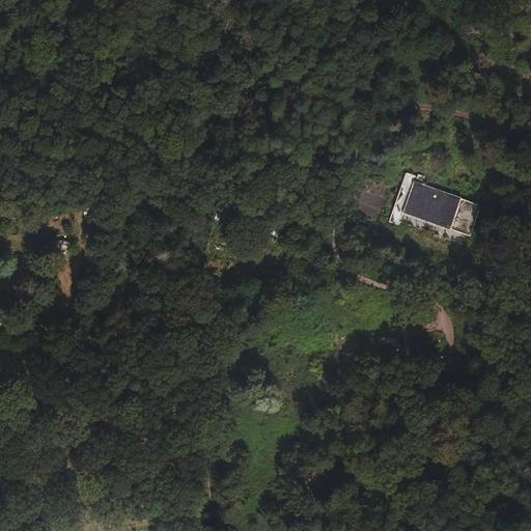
[(407,173),(389,222),(398,225),(402,214),(450,230),(462,198),(414,182),(416,176),(407,173)]
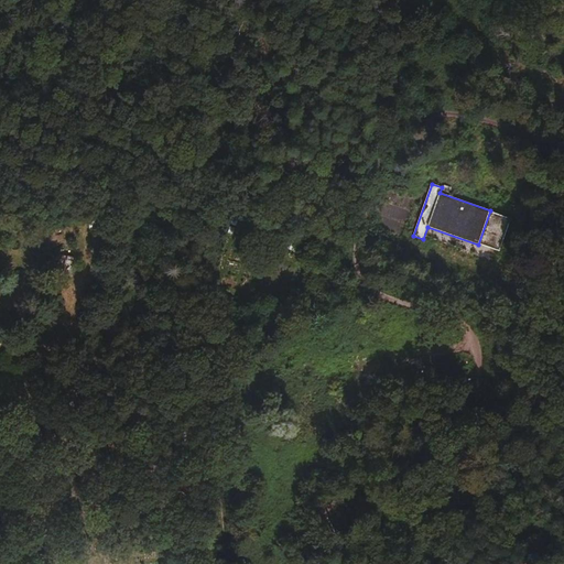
[(32,262),(18,261),(17,275),(32,275),(32,262)]
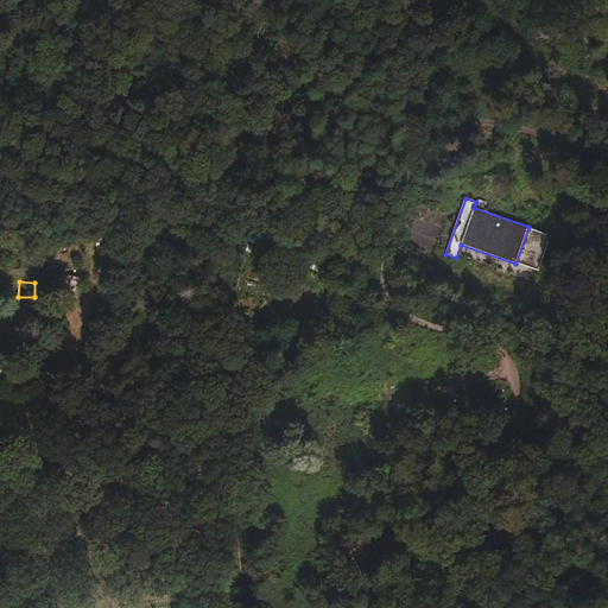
[(88,314),(73,312),(73,331),(88,331),(88,314)]
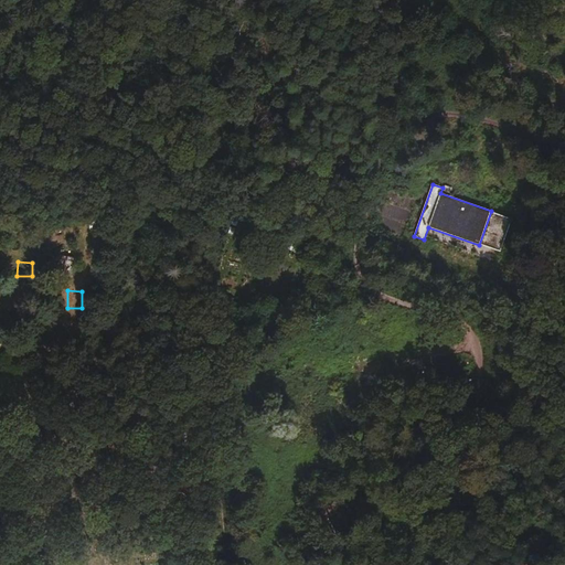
[(308,326),(306,334),(324,338),(326,328),(308,326)]
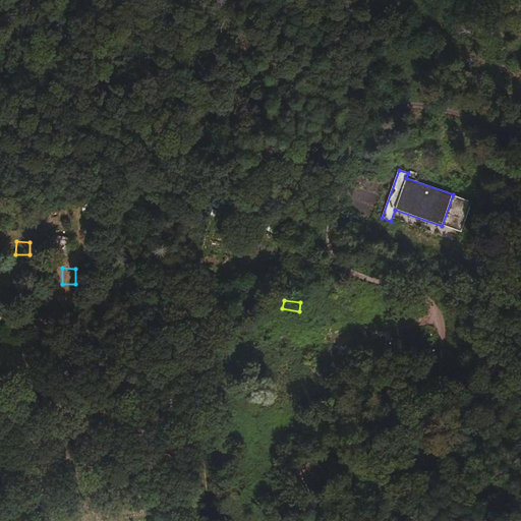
[(256,306),(251,310),(255,315),(261,311),(256,306)]
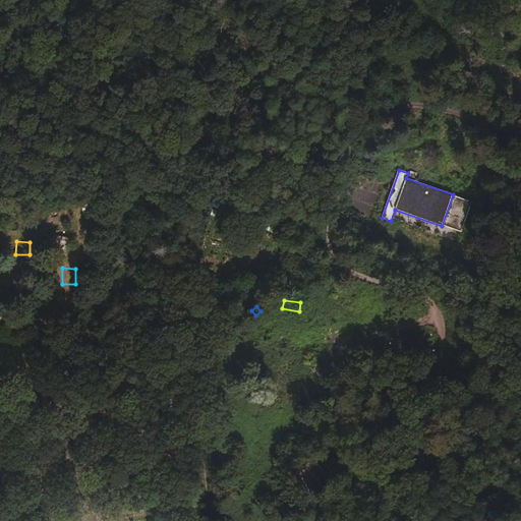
[(272,313),(271,322),(296,326),(297,317),(272,313)]
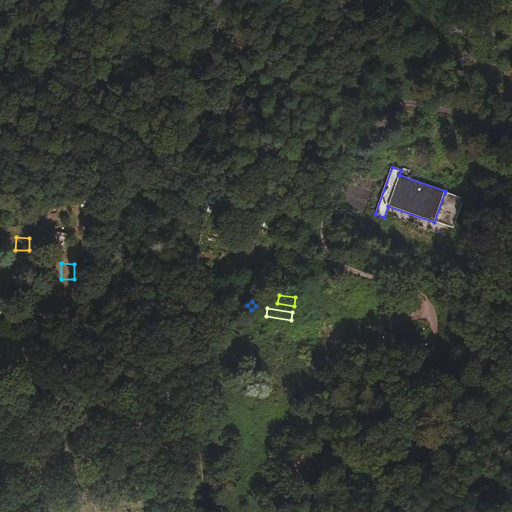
[(232,352),(234,341),(226,339),(223,351),(232,352)]
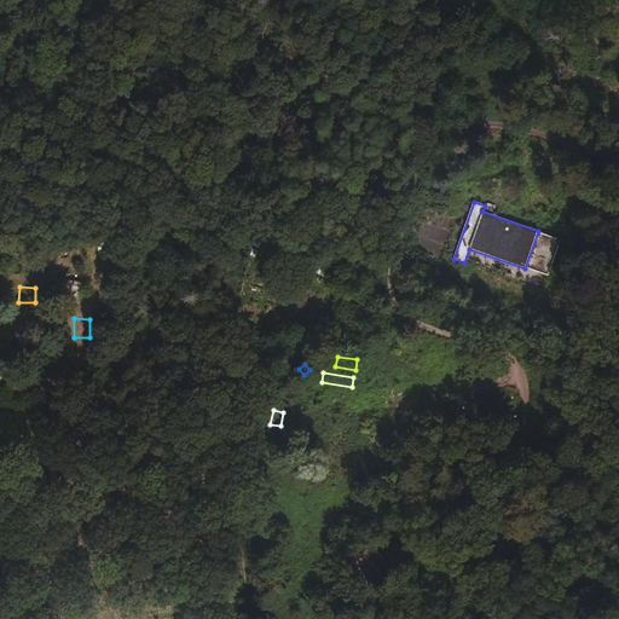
[(493,414),(496,427),(516,422),(514,410),(493,414)]
